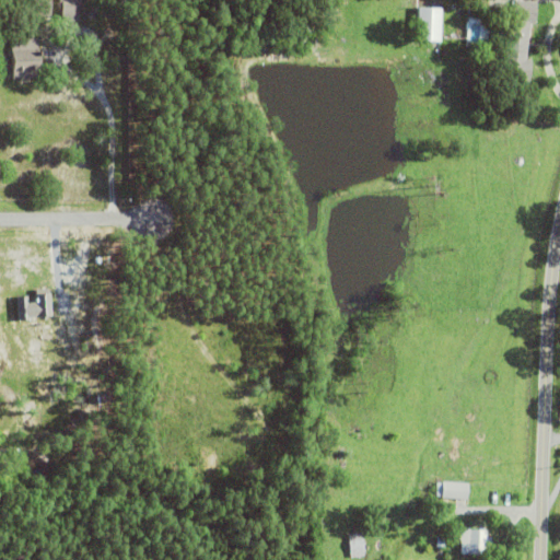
[(35,0),(51,0),(51,19),(35,19),(35,0)]
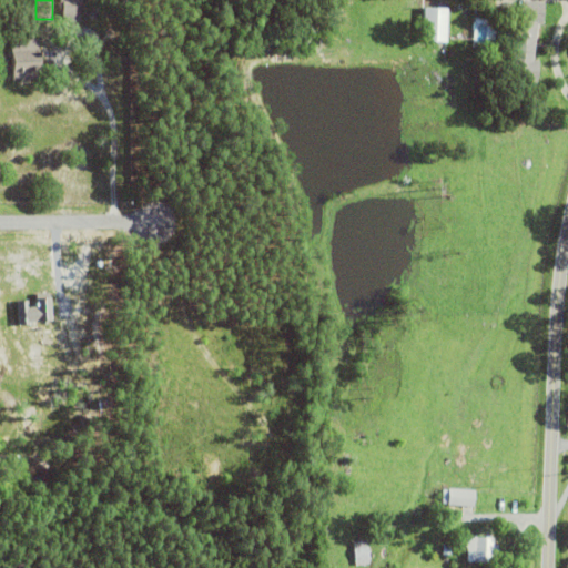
[(81,10),(81,21),(63,21),(62,10),(61,10),(60,0),(82,0),(82,10),(81,10)]
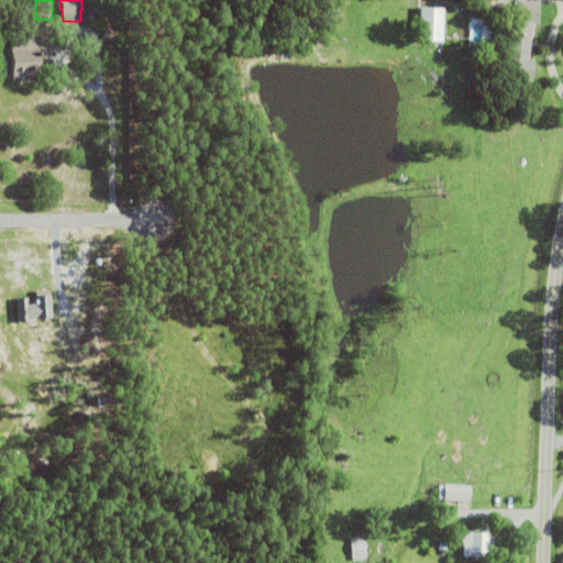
[(418,41),(420,8),(443,9),(442,41),(418,41)]
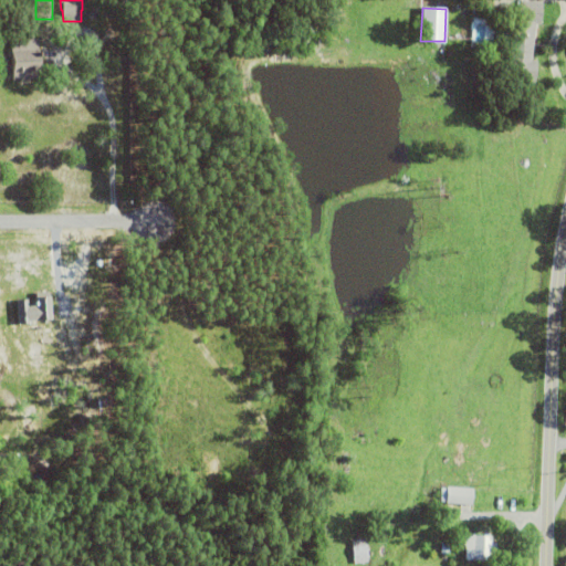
[(11,40),(39,39),(40,79),(12,80),(11,40)]
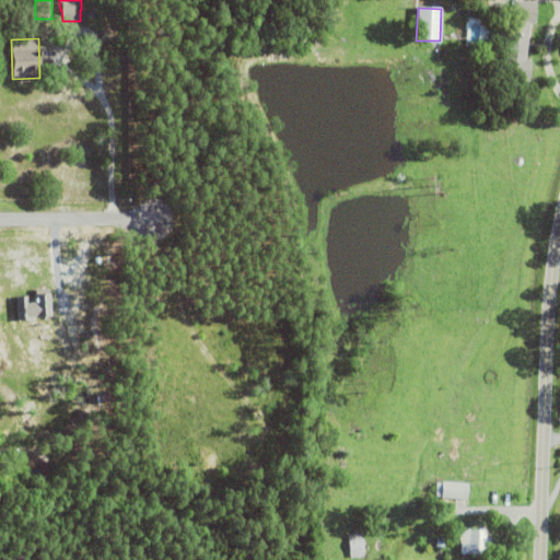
[(54,316),(53,292),(34,293),(34,294),(20,295),(21,317),(54,316)]
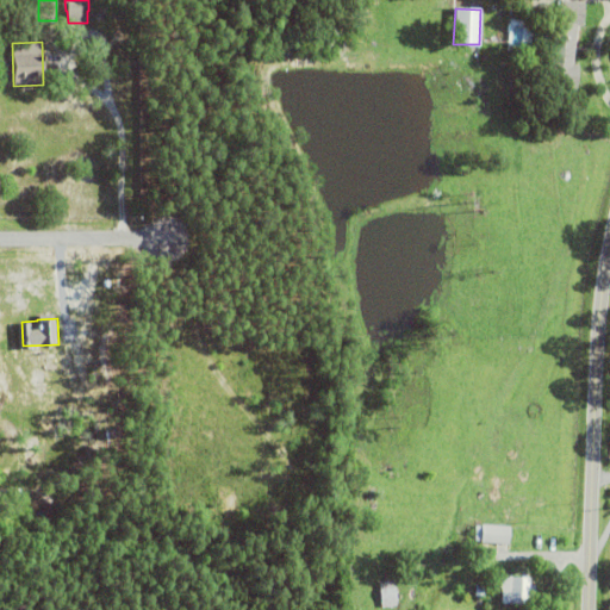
[(509,545),(480,543),(481,542),(475,541),(477,527),(483,527),(483,526),(510,528),(509,545)]
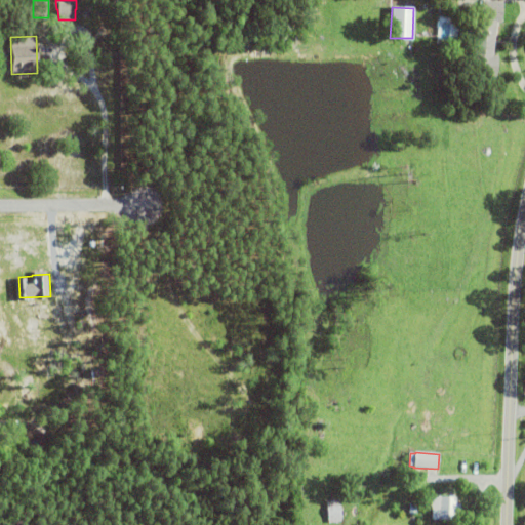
[(455,514),(455,521),(432,520),(432,497),(456,497),(456,505),(460,505),(460,514),(455,514)]
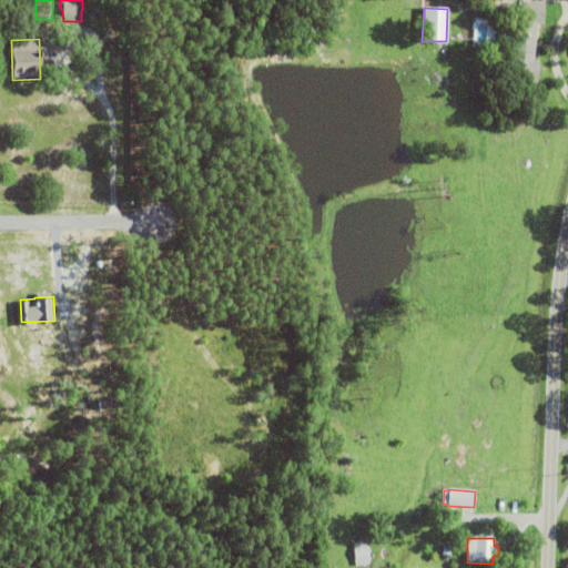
[(353,543),(367,541),(369,565),(355,567),(353,543)]
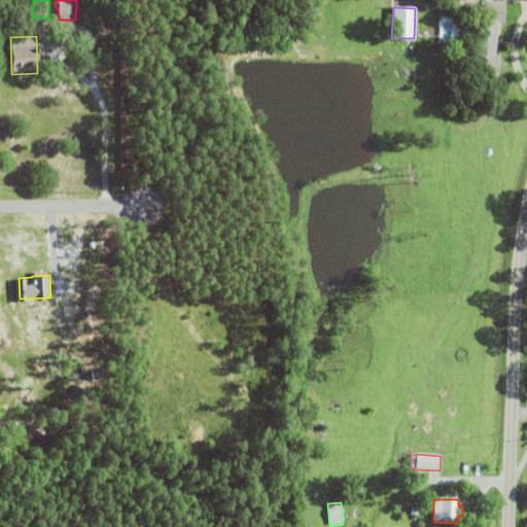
[(410,518),(412,505),(420,506),(418,519),(410,518)]
